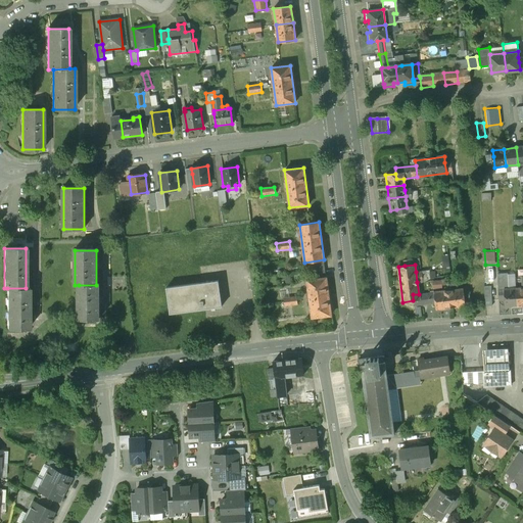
[(508,273),(496,274),(497,290),(504,289),(509,289),(508,273)]
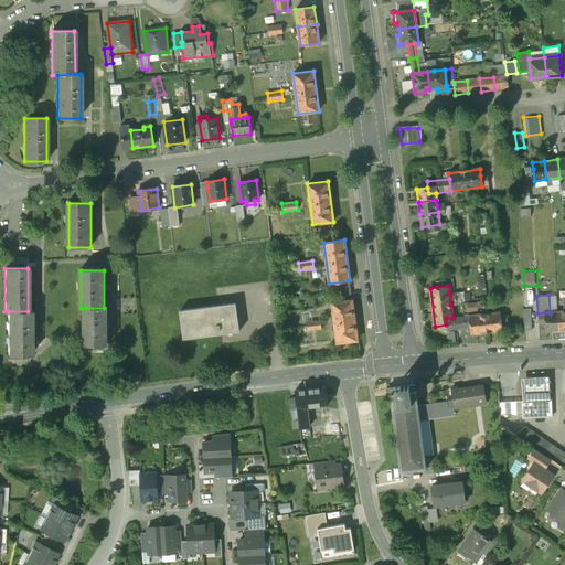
[(352,300),(331,302),(337,343),(358,341),(352,300)]
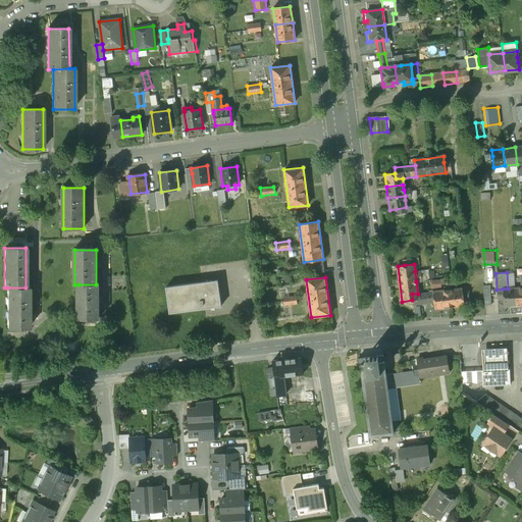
[(218,280),(166,288),(169,313),(221,306),(218,280)]
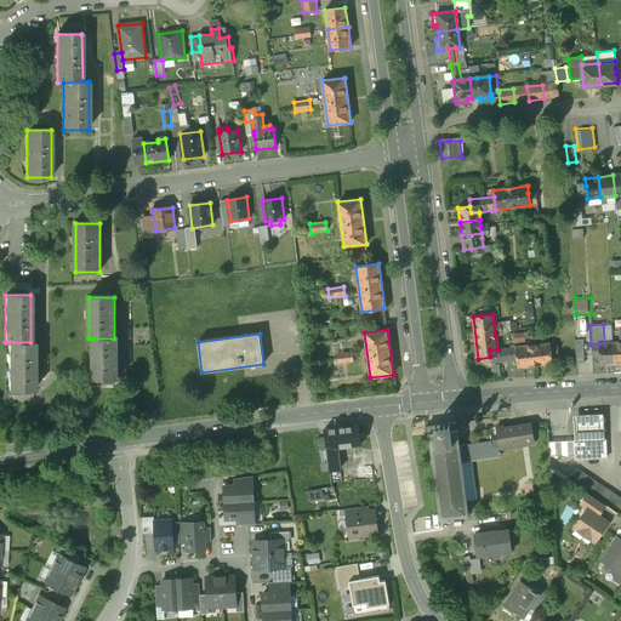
[(114,339),(93,339),(93,380),(118,380),(118,339),(114,339)]
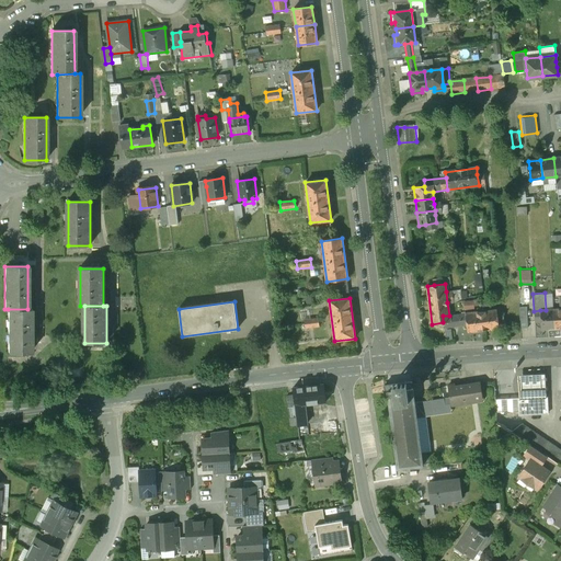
[(27,309),(8,309),(9,353),(31,353),(31,309),(27,309)]
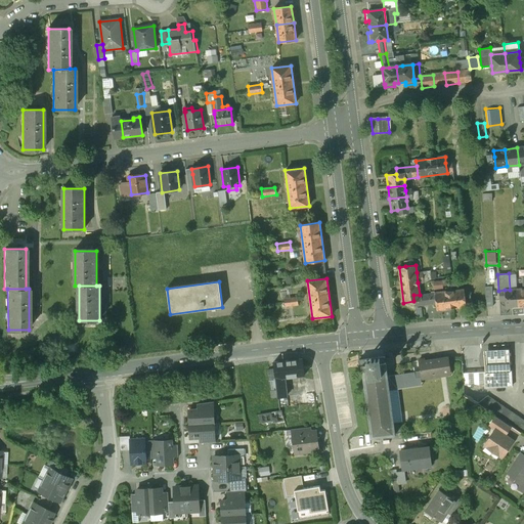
[(463,290),(434,293),(435,304),(436,310),(465,307),(464,301),(463,290)]
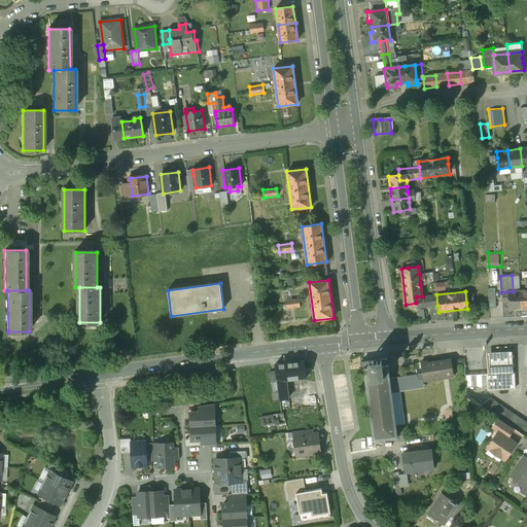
[(513,291),(507,291),(507,303),(508,309),(514,309),(521,308),(520,291),(513,291)]
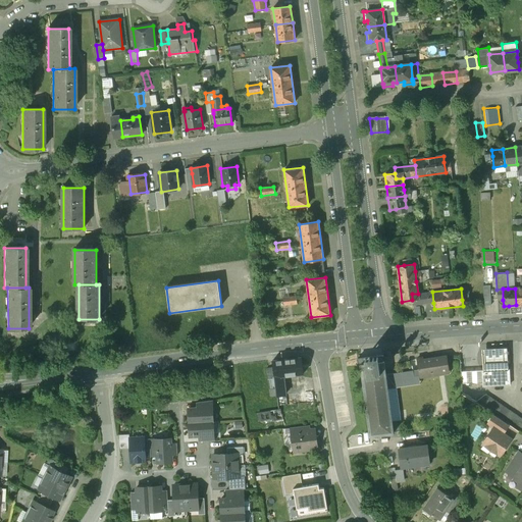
[(418,294),(412,294),(412,300),(413,305),(433,303),(432,292),(418,294)]
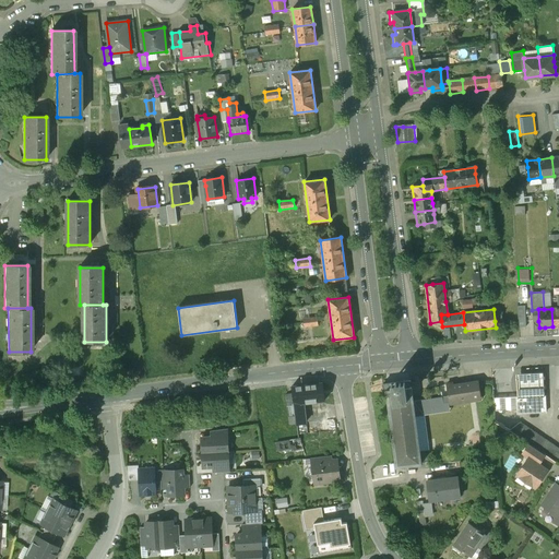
[(317,317),(302,319),(304,328),(318,325),(317,317)]
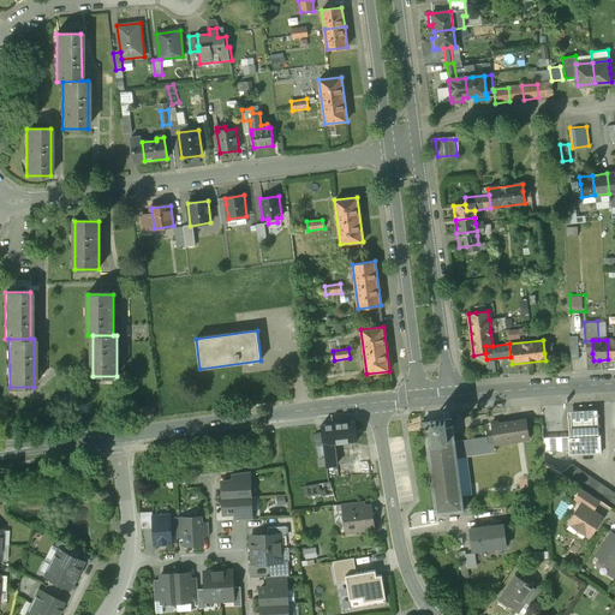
[(597,411),(568,412),(571,437),(598,436),(597,411)]
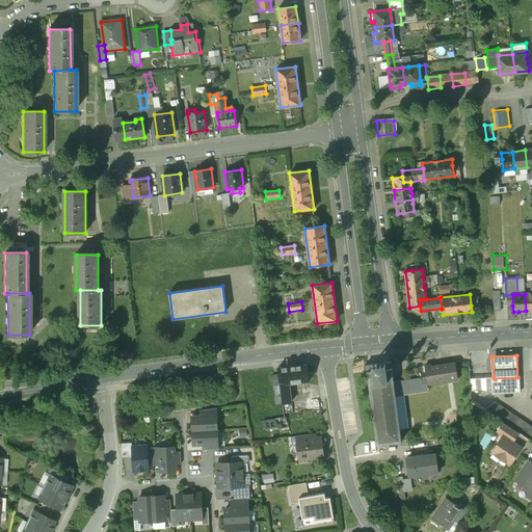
[(389,362),(367,365),(377,444),(401,441),(395,392),(393,378),(392,368),(390,369),(389,362)]
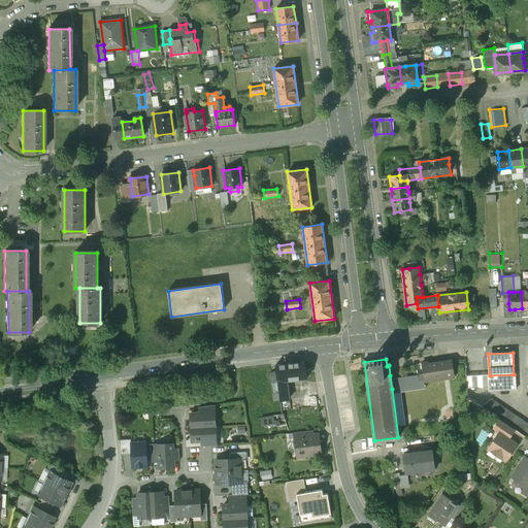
[(304,361),(287,364),(289,380),(306,377),(304,361)]
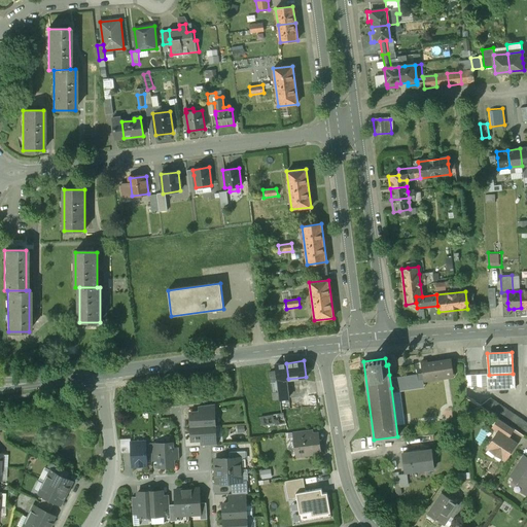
[(451,361),(427,364),(429,379),(453,375),(451,361)]
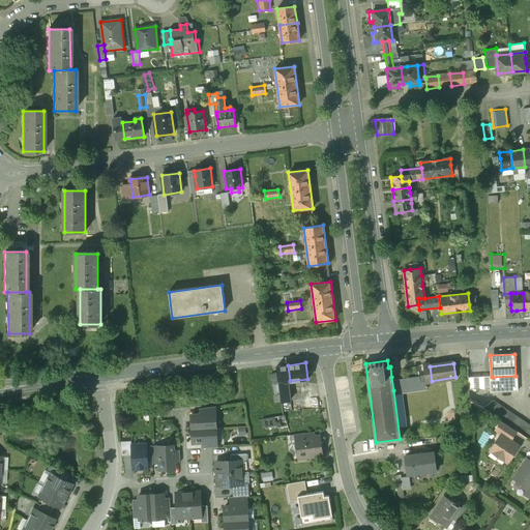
[(430,364),(423,365),(425,381),(432,381),(430,366),(430,364)]
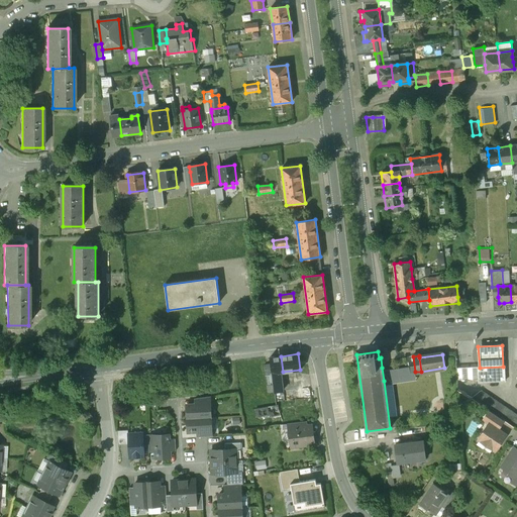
[(281,356),(270,357),(271,364),(272,374),(280,373),(283,372),(281,356)]
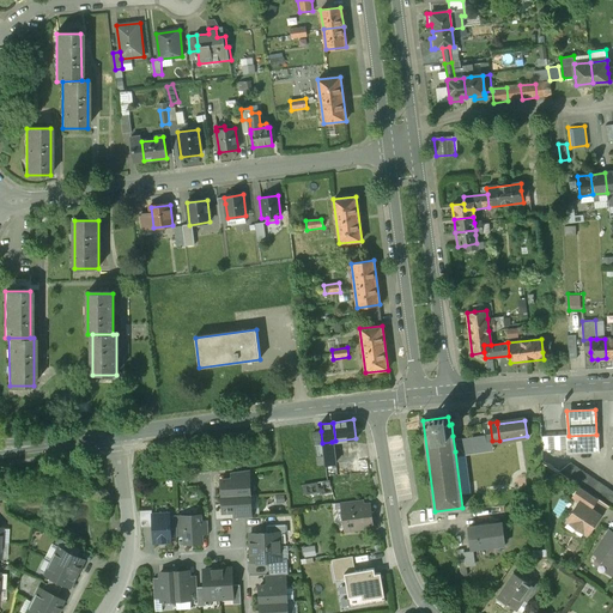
[(321,431),(314,432),(317,466),(326,465),(322,443),(321,431)]
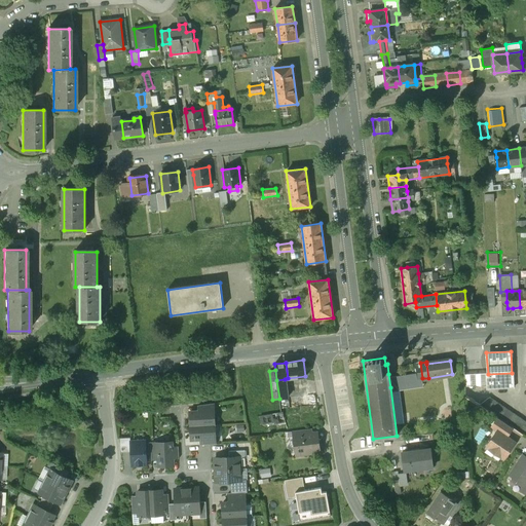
[(488,374),(486,374),(486,386),(486,389),(514,388),(513,373),(488,374)]
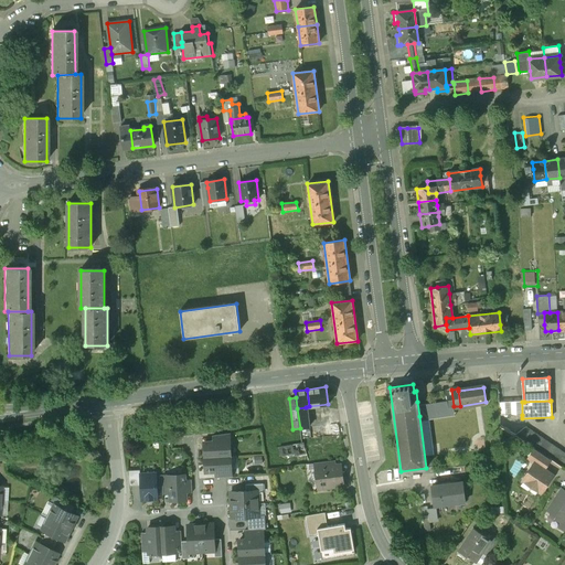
[(446,402),(420,405),(420,402),(417,402),(419,416),(425,415),(425,414),(429,414),(429,412),(433,412),(433,409),(447,408),(446,402)]
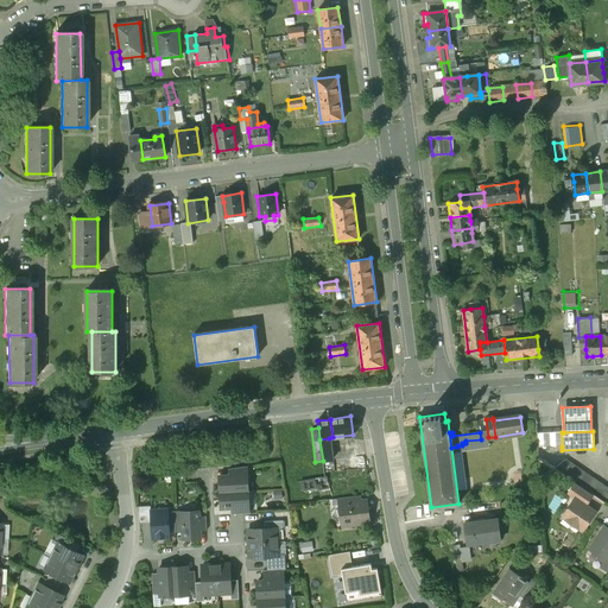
[(562,432),(537,434),(537,448),(562,447),(562,432)]
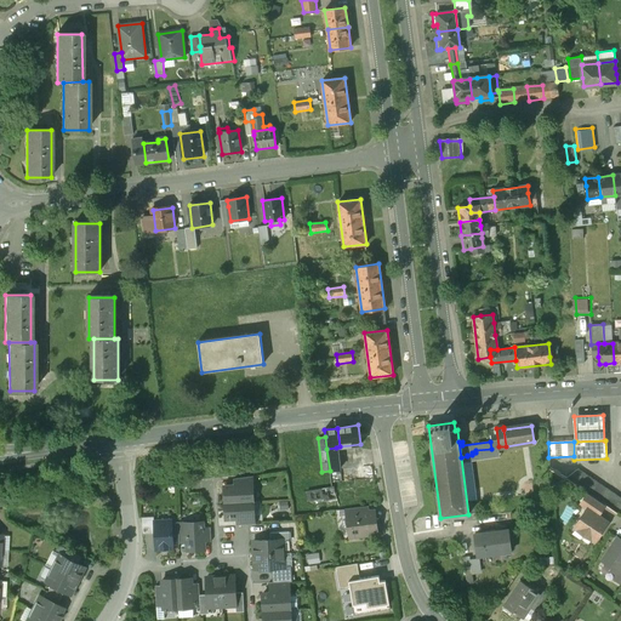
[(336,448),(326,449),(330,471),(339,471),(336,448)]
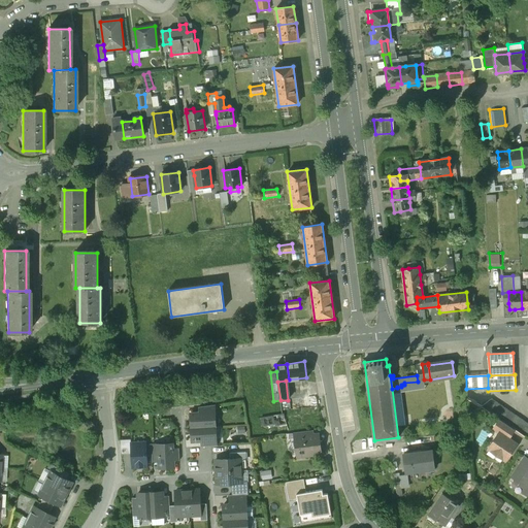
[(527,431),(527,424),(491,400),(482,407),(525,436),(527,431)]
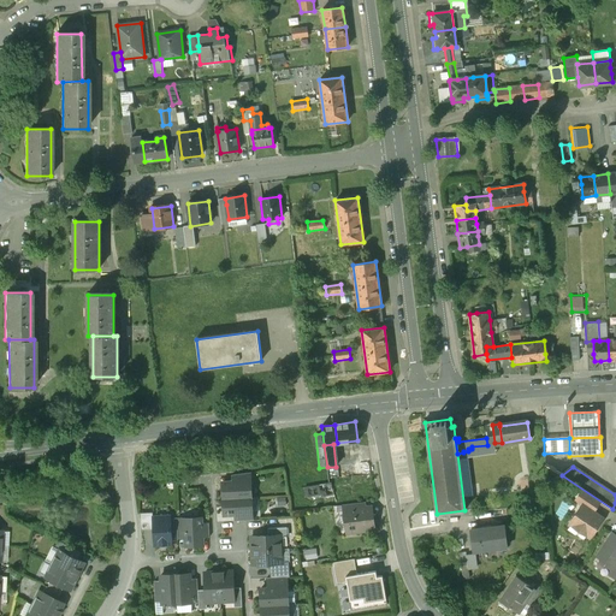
[(249,473),(232,475),(232,479),(232,483),(250,481),(249,473)]
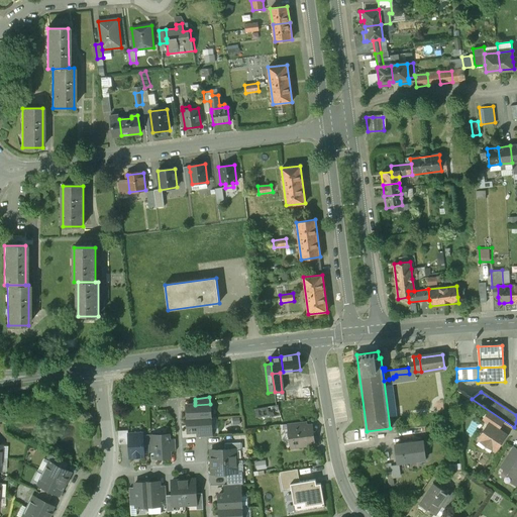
[(210,404),(195,405),(186,405),(187,418),(211,417),(210,404)]
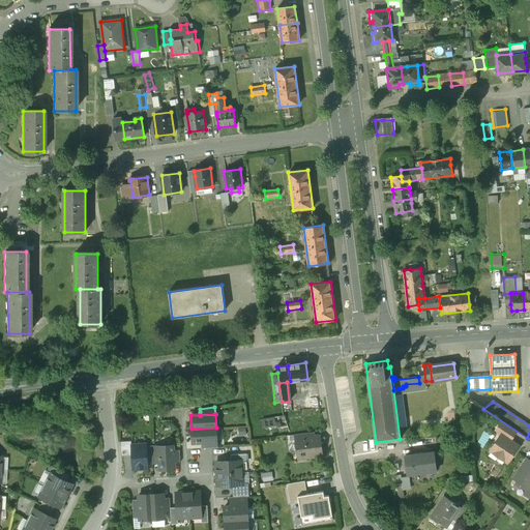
[(285,416),(262,419),(263,429),(286,424),(285,416)]
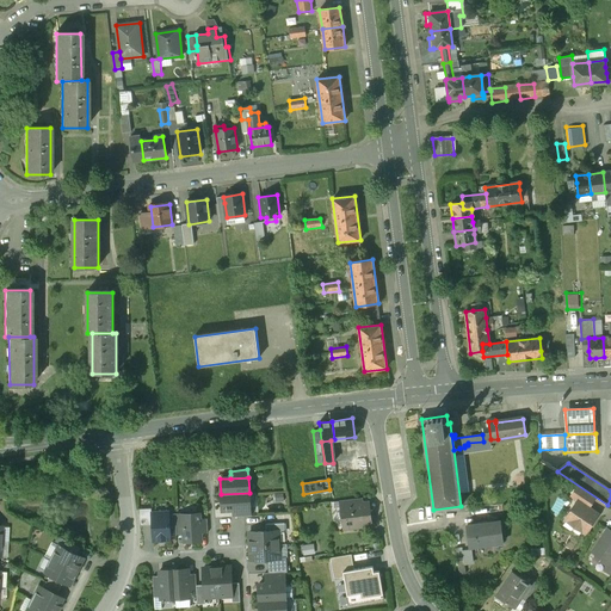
[(594,498),(578,486),(571,497),(578,501),(588,508),(594,498)]
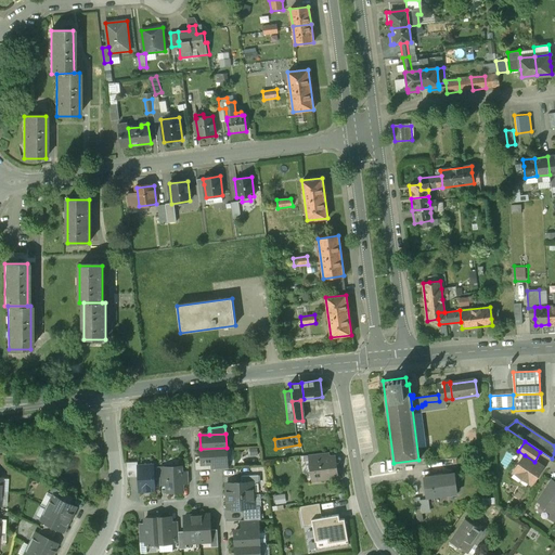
[(227,448),(201,449),(202,464),(210,463),(227,462),(227,448)]
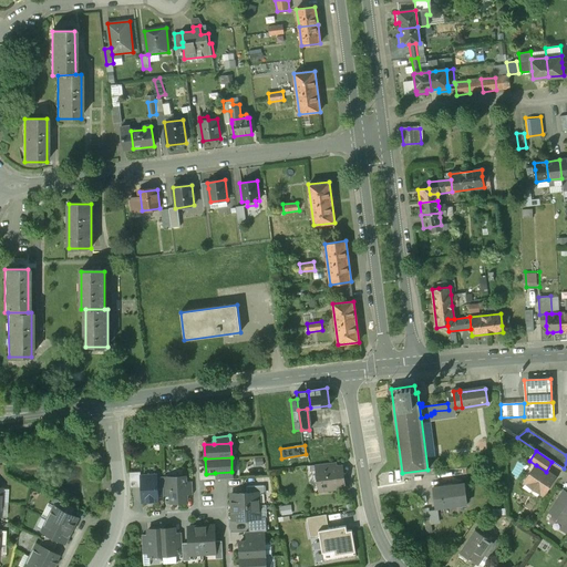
[(546,472),(536,465),(525,482),(543,495),(555,477),(546,472)]
